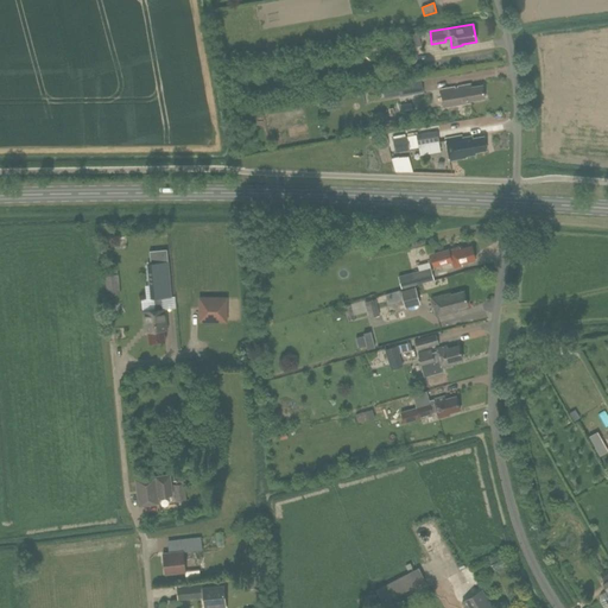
[(410,35),(412,48),(422,46),(419,32),(410,35)]
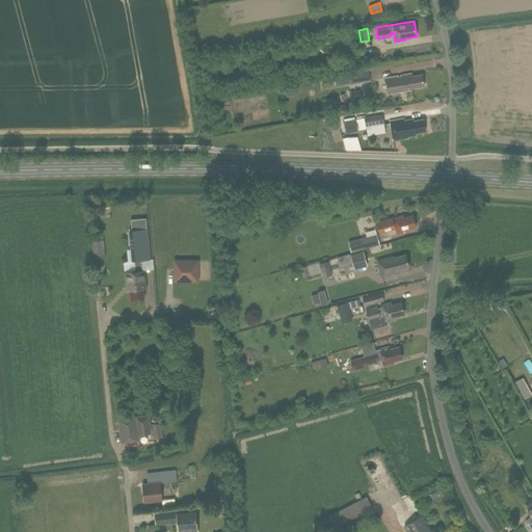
[(370,81),(368,70),(336,76),(337,83),(343,82),(343,84),(349,83),(350,84),(370,81)]
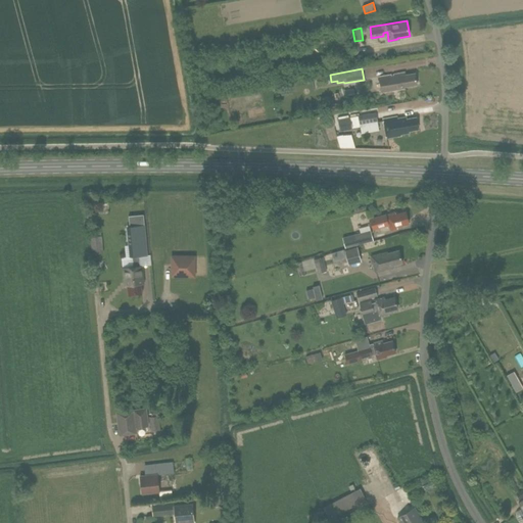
[(405,75),(405,73),(379,77),(381,92),(396,90),(405,88),(406,87),(418,85),(415,73),(405,75)]
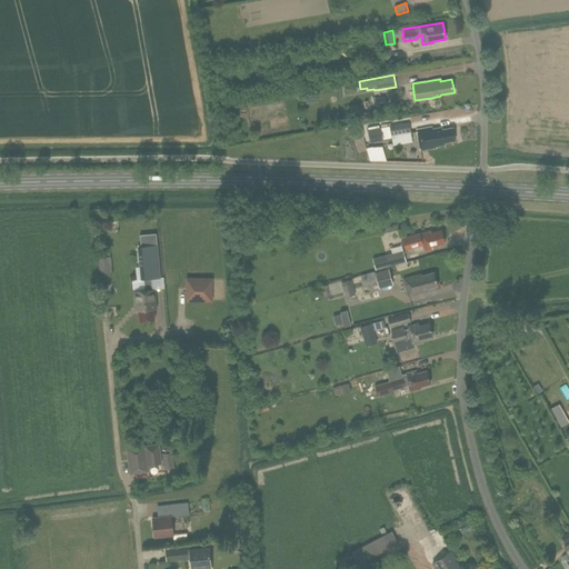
[(409,121),(389,126),(391,135),(411,131),(409,123),(409,121)]
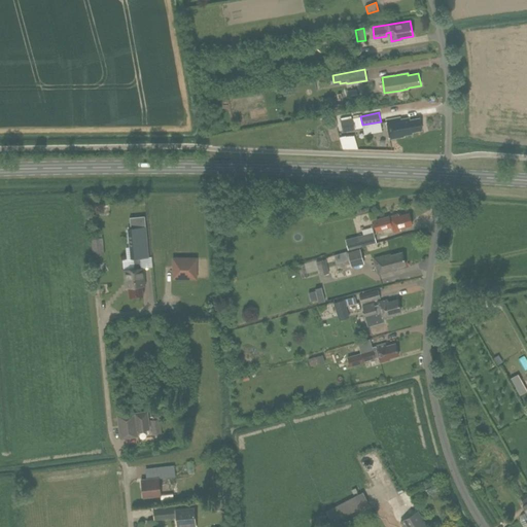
[(341,119),(343,132),(355,130),(353,117),(341,119)]
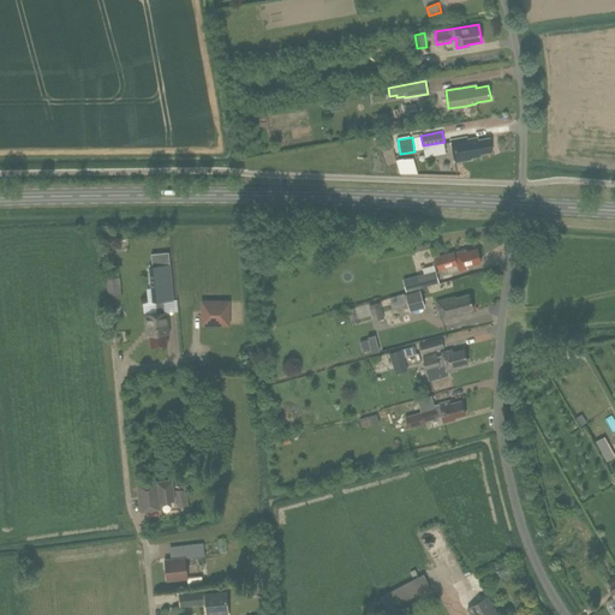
[(467,139),(466,137),(451,141),(455,162),(469,159),(467,157),(481,155),(481,153),(491,151),(489,138),(478,141),(477,138),(467,139)]
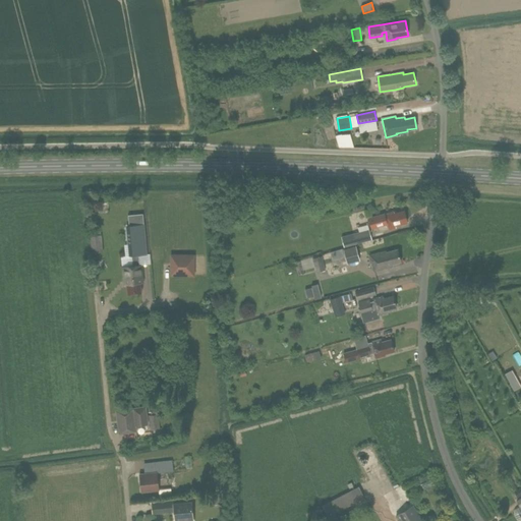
[(394,213),(394,212),(394,211),(368,217),(371,228),(388,224),(389,229),(395,227),(395,226),(407,223),(404,211),(394,213)]
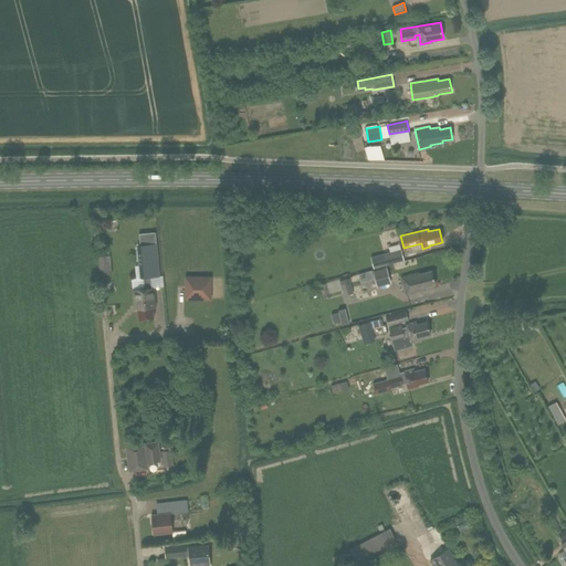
[(147,244),(148,254),(159,252),(158,243),(147,244)]
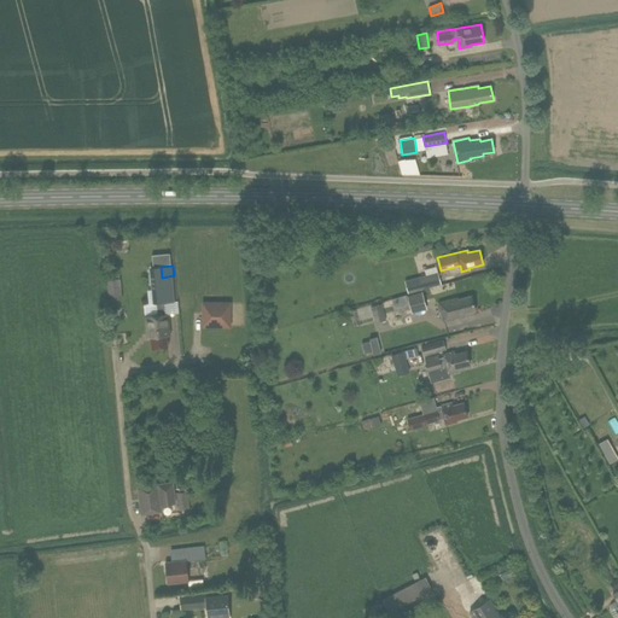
[(122,298),(118,270),(106,272),(109,299),(122,298)]
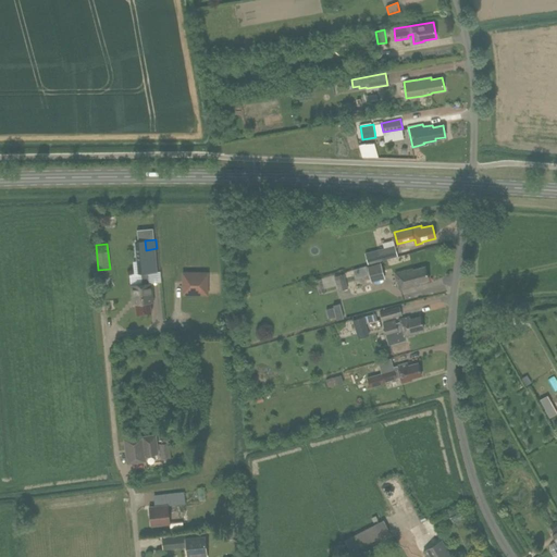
[(398,257),(395,245),(364,252),(368,264),(398,257)]
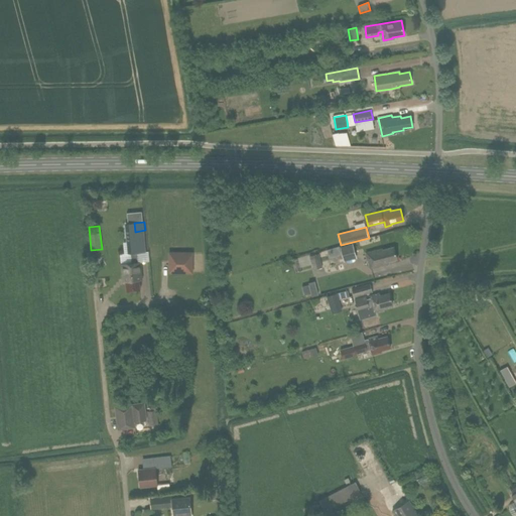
[(340,247),(344,261),(357,258),(353,244),(340,247)]
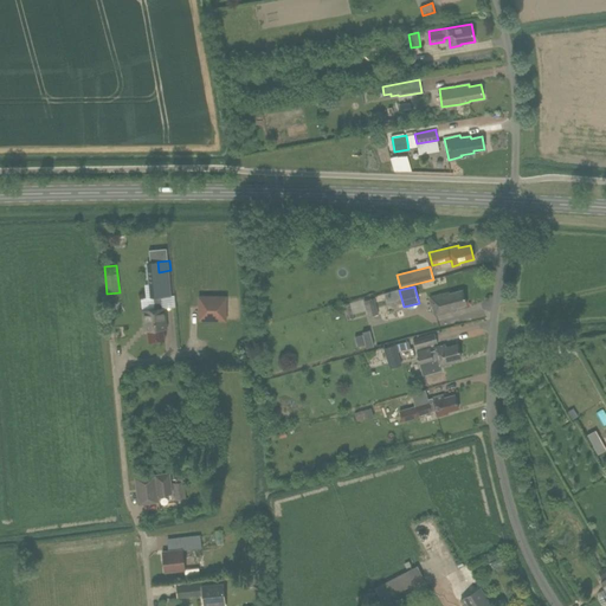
[(430,296),(434,315),(456,309),(456,308),(466,304),(462,290),(449,294),(447,291),(430,296)]
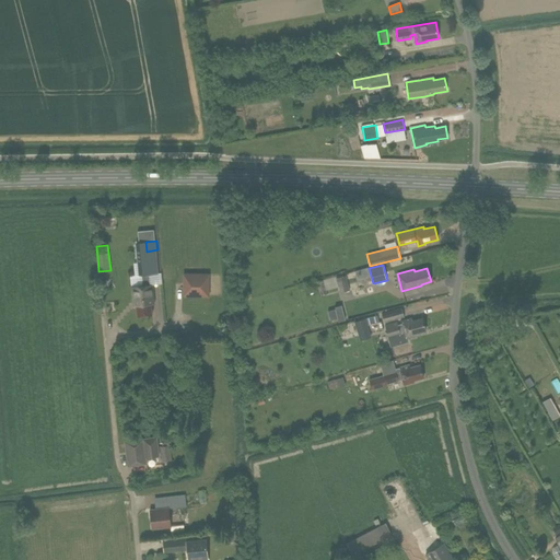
[(184,295),(208,295),(208,275),(184,275),(184,295)]
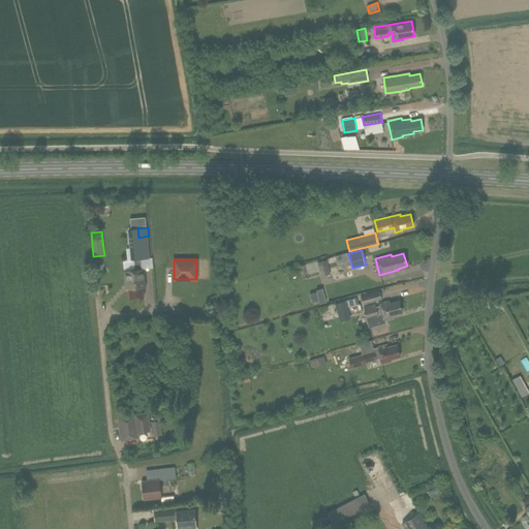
[(317,262),(321,277),(331,274),(327,259),(317,262)]
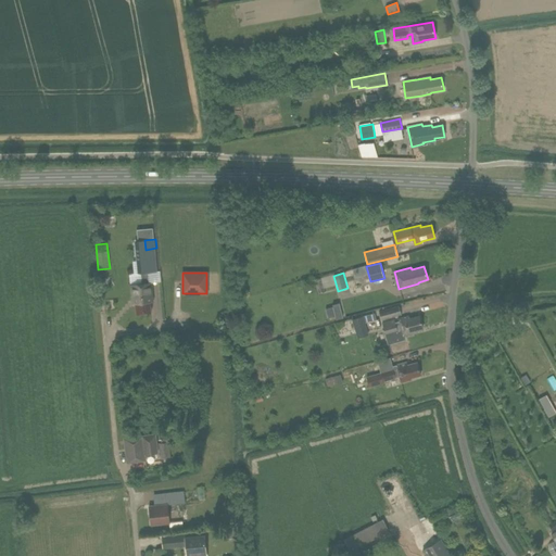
[(325,291),(321,279),(315,281),(318,293),(325,291)]
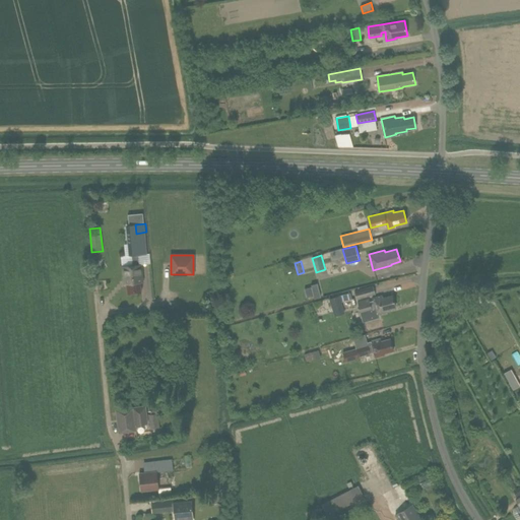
[(126,278),(127,293),(141,291),(140,284),(142,284),(140,264),(122,266),(124,278),(126,278)]
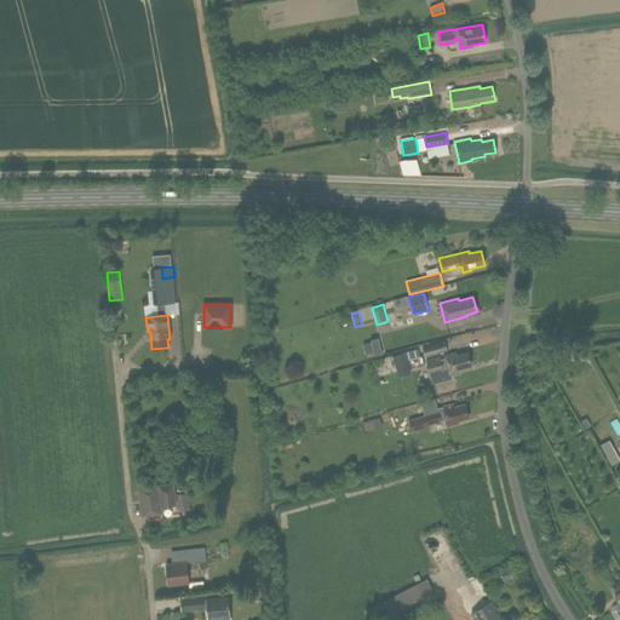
[(383,354),(378,337),(371,339),(372,343),(362,344),(366,355),(374,352),(374,356),(383,354)]
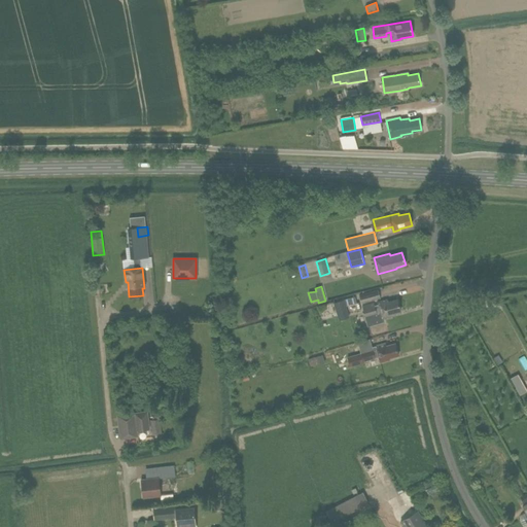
[(380,299),(378,289),(359,294),(362,304),(380,299)]
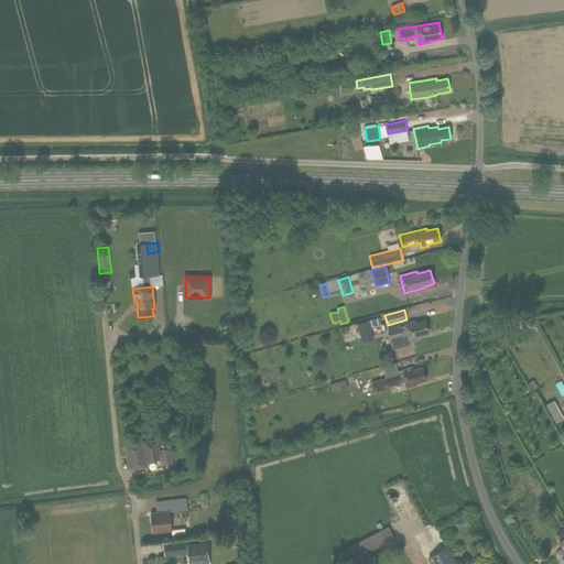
[(538,329),(531,315),(521,320),(529,334),(538,329)]
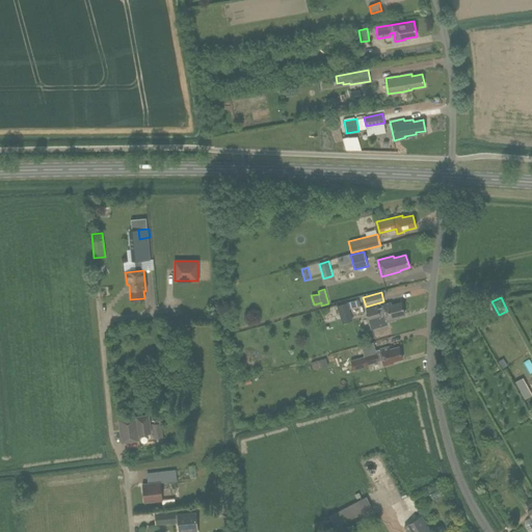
[(348,302),(349,309),(360,306),(358,299),(348,302)]
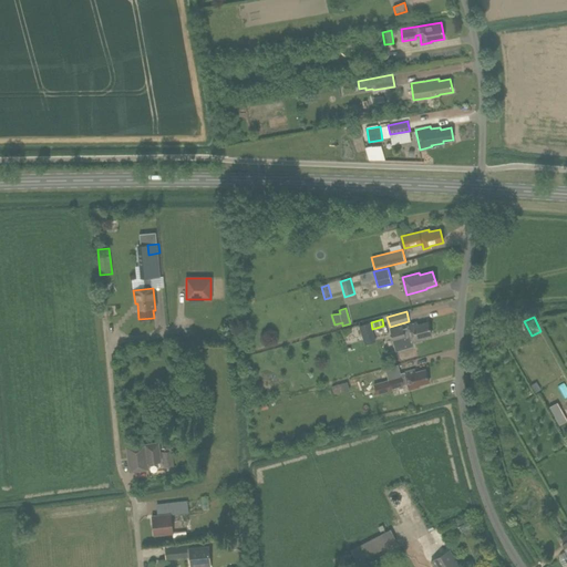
[(416,322),(406,325),(406,328),(403,329),(402,326),(390,329),(395,350),(412,346),(412,342),(419,340),(419,338),(431,334),(428,321),(418,325),(416,322)]
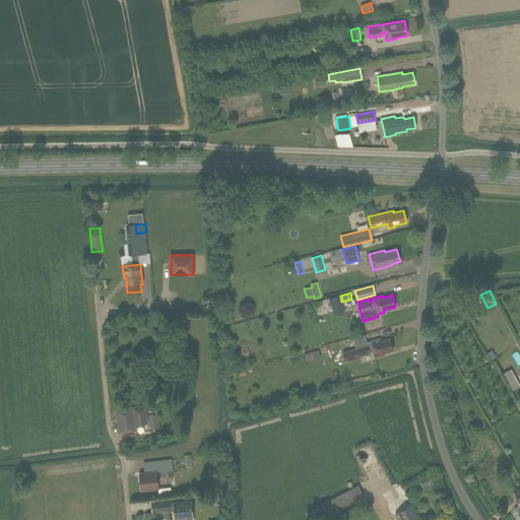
[(339,296),(329,299),(334,316),(345,313),(339,296)]
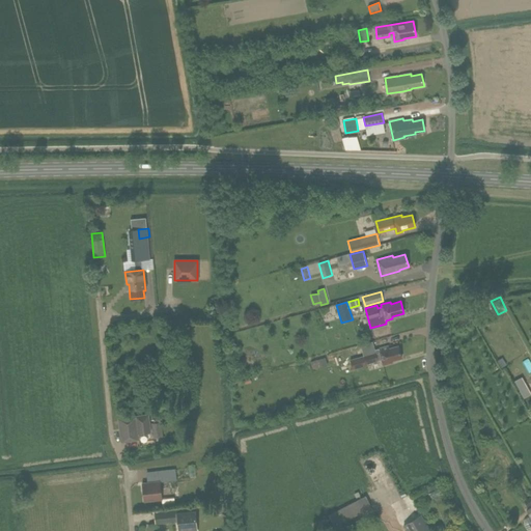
[(374,351),(372,342),(355,346),(356,352),(362,351),(364,357),(351,360),(353,368),(365,365),(365,364),(378,361),(378,360),(381,359),(383,365),(392,362),(392,361),(401,358),(398,345),(389,348),(388,345),(380,348),(374,351)]
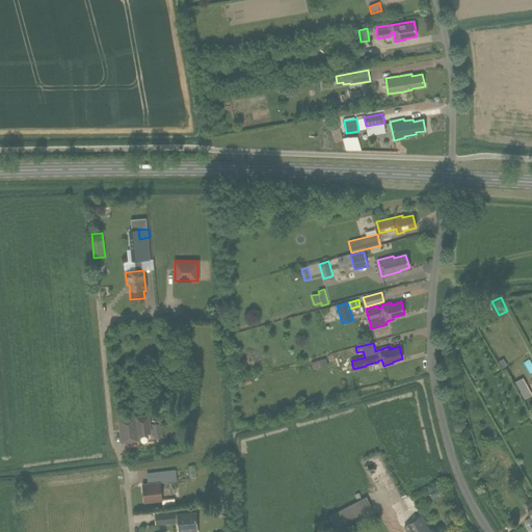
[(512,360),(525,352),(522,346),(509,353),(512,360)]
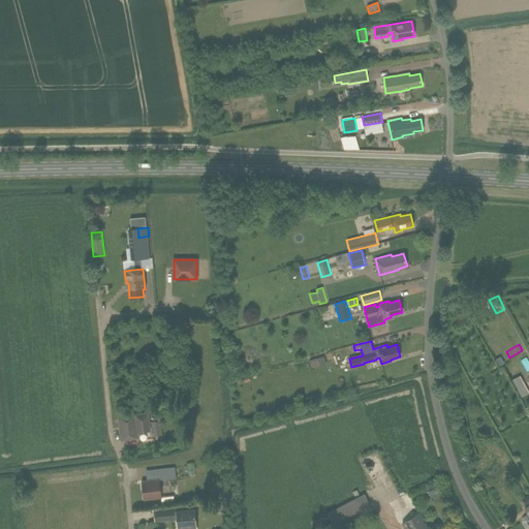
[(315,369),(330,364),(328,355),(313,360),(315,369)]
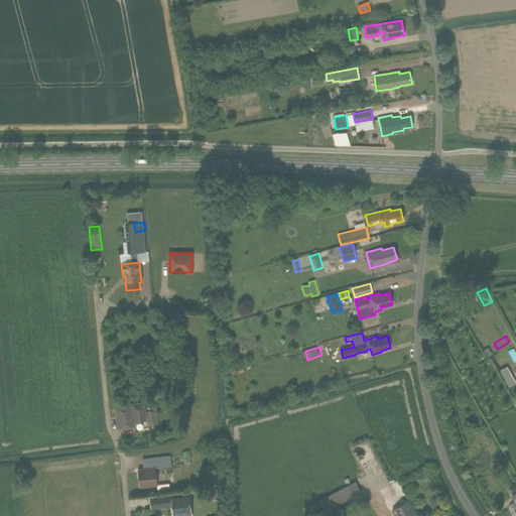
[(115,406),(118,429),(135,427),(134,422),(146,420),(144,403),(115,406)]
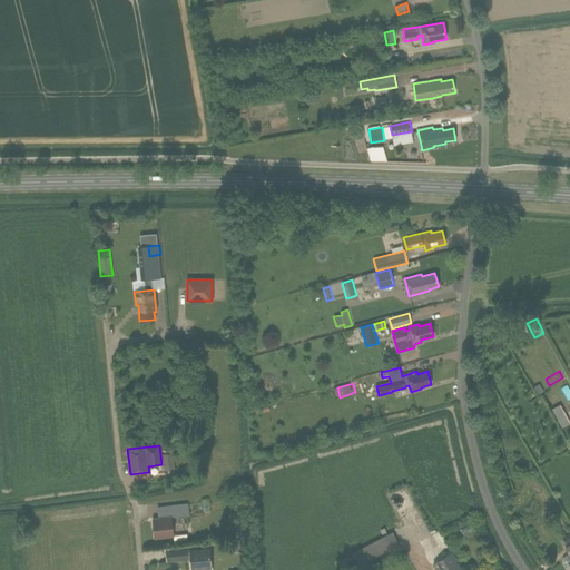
[(163,453),(165,469),(175,468),(173,452),(163,453)]
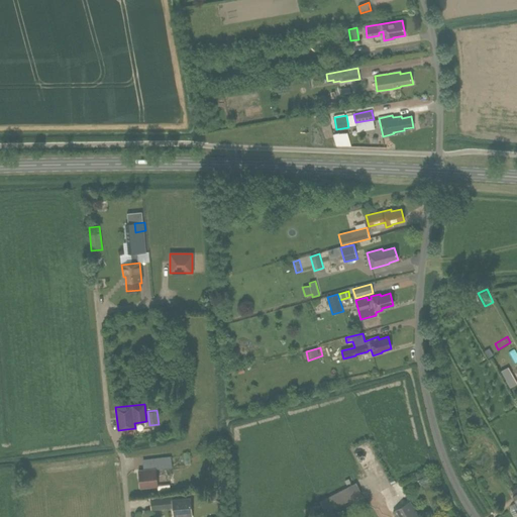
[(152,458),(153,469),(156,469),(172,467),(171,456),(152,458)]
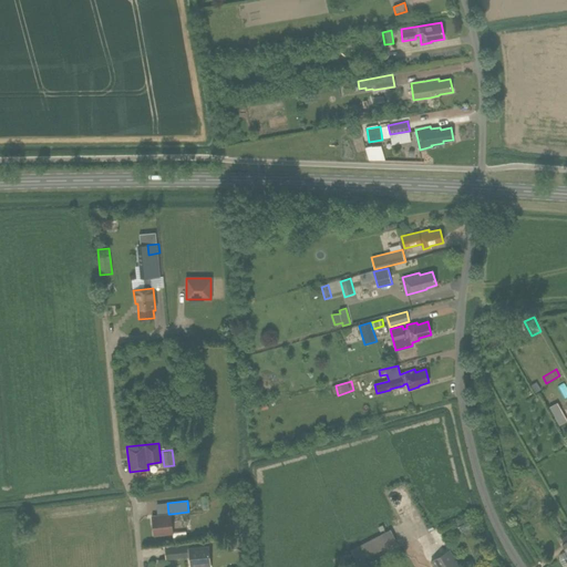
[(173,533),(171,514),(152,516),(154,535),(173,533)]
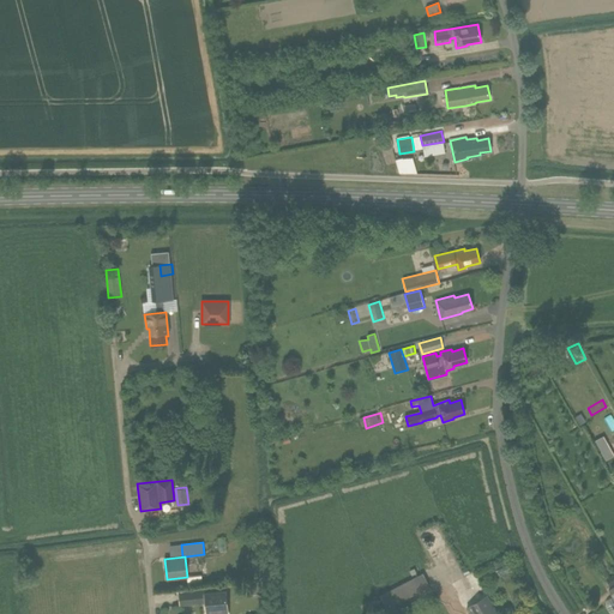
[(379,596),(385,609),(429,587),(423,573),(379,596)]
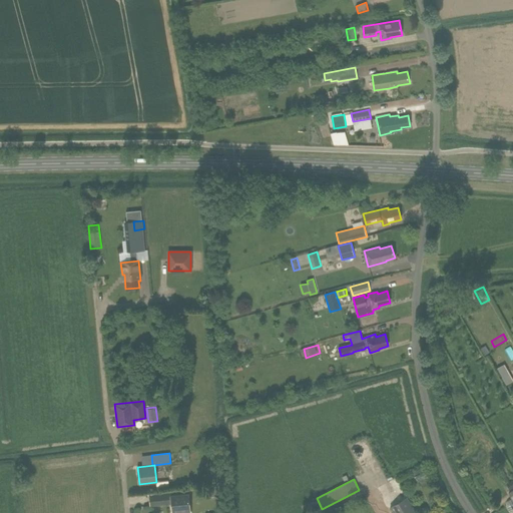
[(177,495),(177,490),(149,493),(150,502),(150,503),(171,501),(172,512),(180,512),(189,512),(189,511),(188,494),(177,495)]
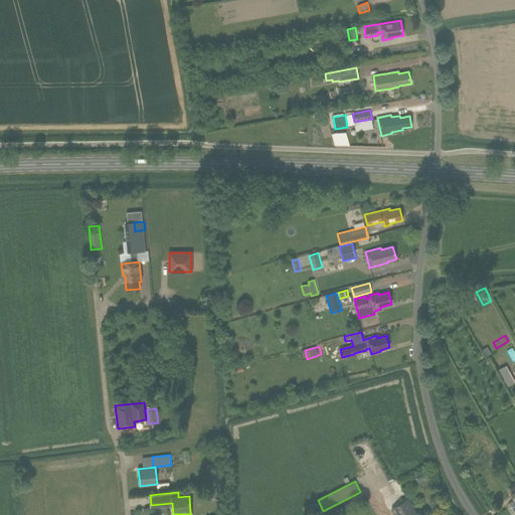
[(392,509),(394,514),(416,514),(408,500),(392,509)]
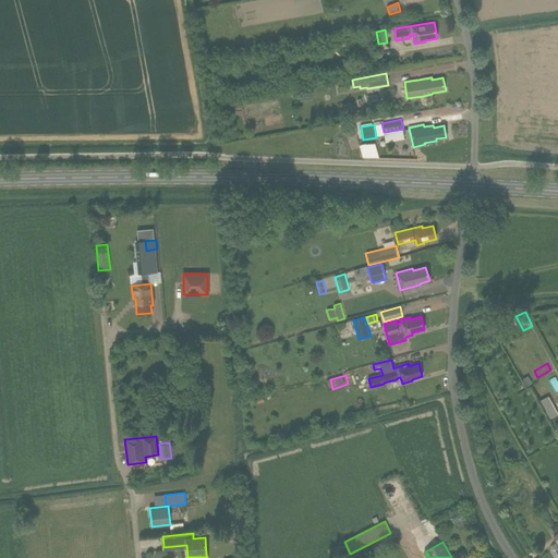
All buildings are outlined.
